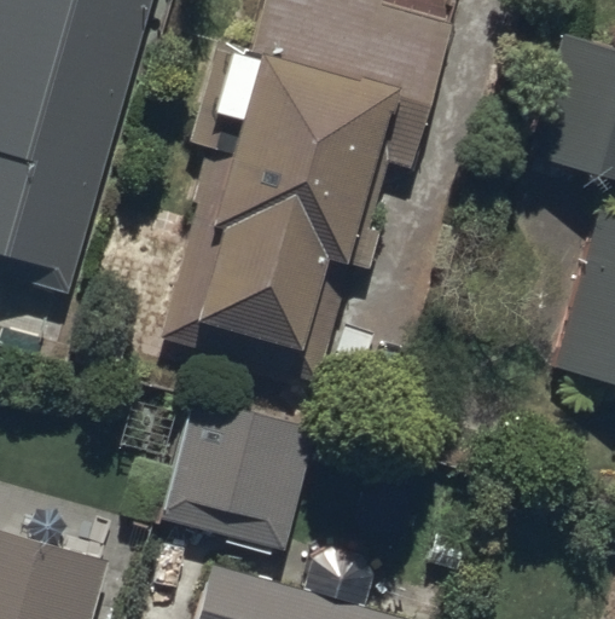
[(0,0),(0,272),(69,293),(152,0),(0,0)]
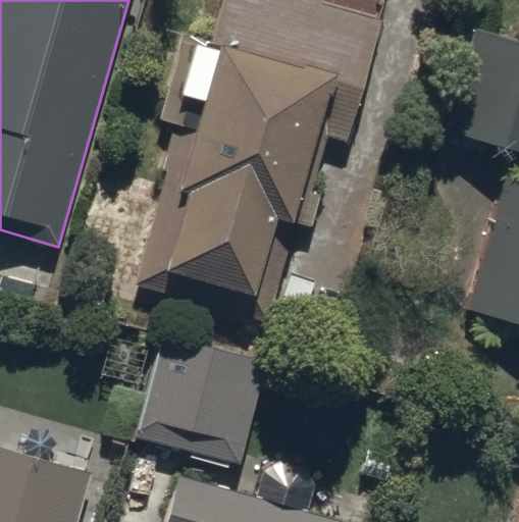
[(178,124),(135,284),(271,321),(298,223),(313,227),(322,194),(313,192),(328,137),(348,142),(381,19),(322,3),(322,0),(222,0),(212,41),(185,34),(161,119),(178,124)]
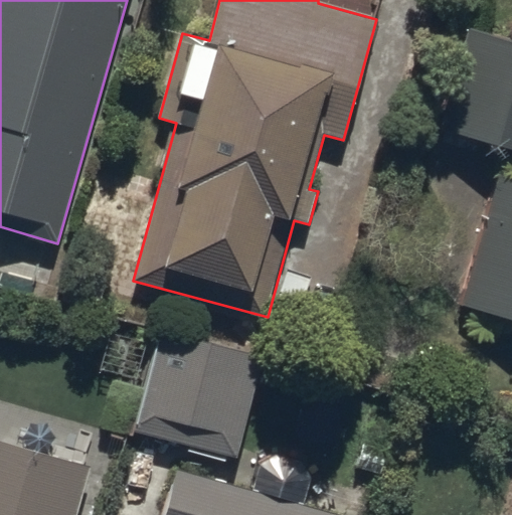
[(463,305),(511,319),(511,38),(468,26),(439,129),(511,149),(511,176),(500,173),(463,305)]
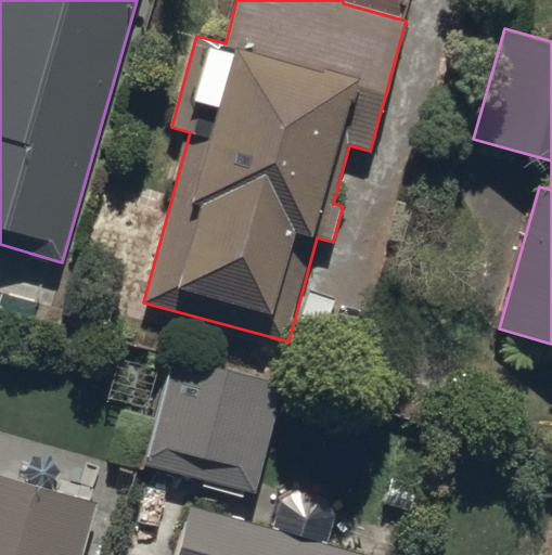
[(144,464),(256,493),(284,386),(172,357),(144,464)]
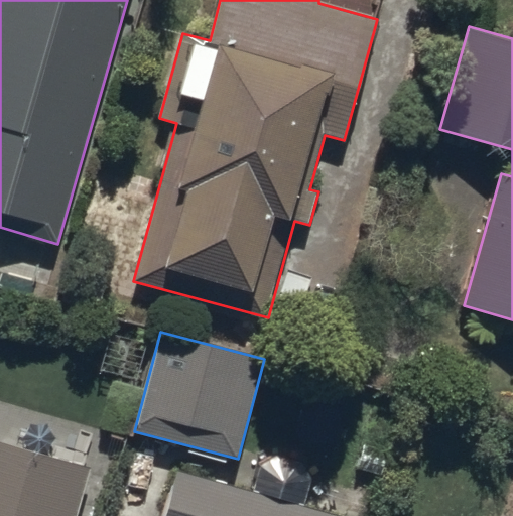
[(0,515),(78,515),(92,468),(0,441),(0,515)]
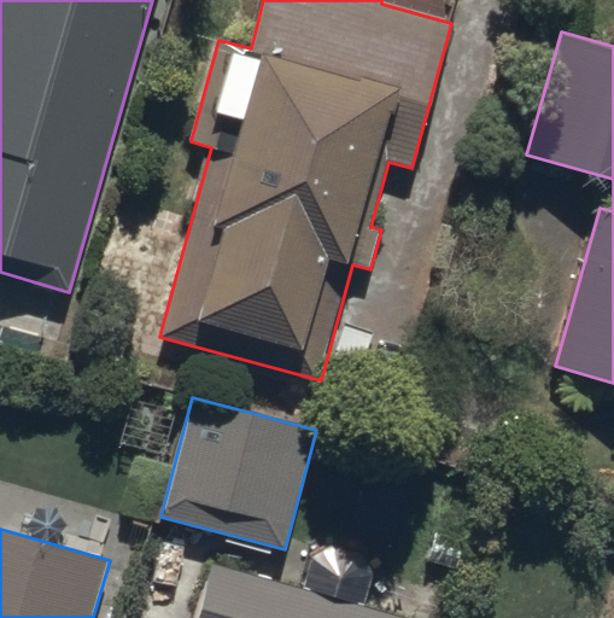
[(408,617),(214,564),(198,617),(408,617)]
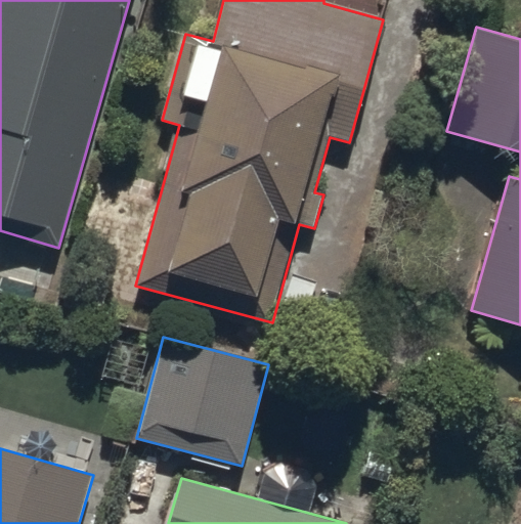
All buildings are outlined.
